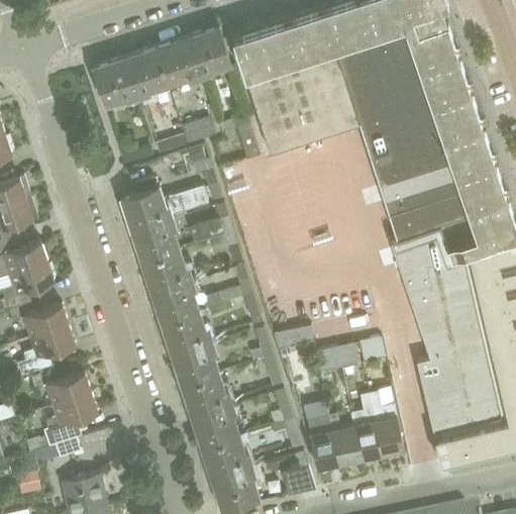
[(237,33),(232,35),(269,151),(358,122),(396,239),(439,224),(450,257),(471,249),(504,238),(509,236),(515,233),(515,221),(513,213),(510,204),(501,178),(498,170),(477,107),(474,98),(465,72),(461,65),(452,36),(449,28),(446,20),(442,8),(441,7),(448,4),(446,0),(342,0),(310,10),(273,22),(251,29),(237,33)]
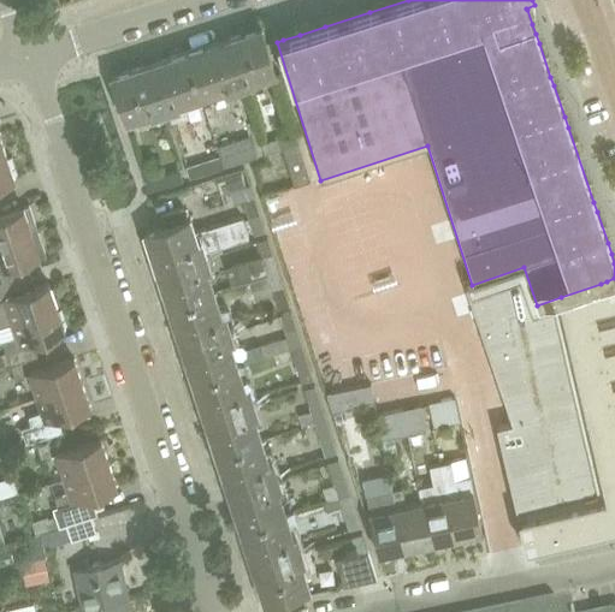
[(260,30),(223,42),(238,90),(250,85),(249,83),(275,75),(266,46),(260,30)]
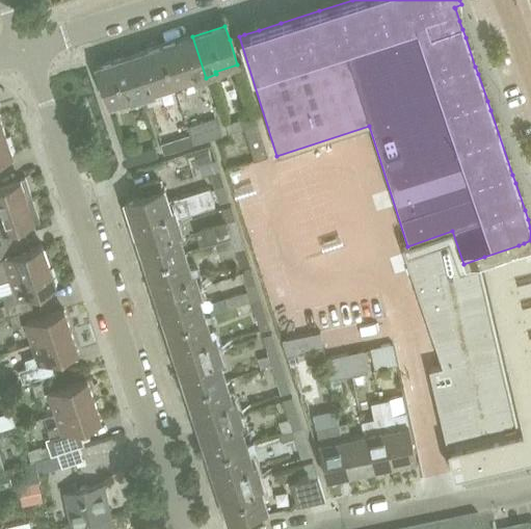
[(206,78),(192,36),(160,46),(173,85),(184,81),(188,96),(206,89),(202,79),(206,78)]
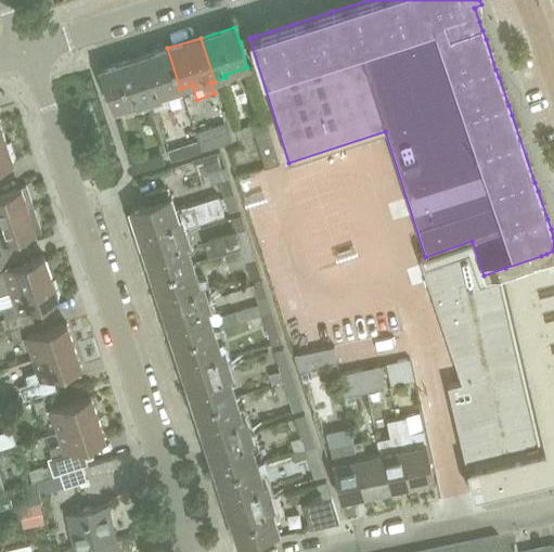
[(133,59),(151,113),(169,107),(165,93),(180,89),(167,48),(133,59)]
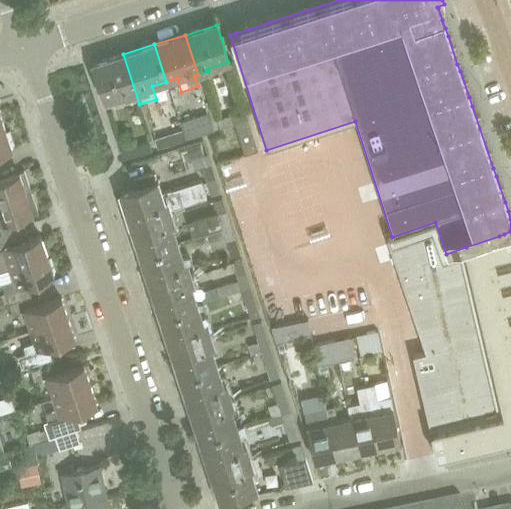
[(104,101),(111,99),(115,98),(119,111),(139,104),(123,54),(117,56),(92,65),(104,101)]
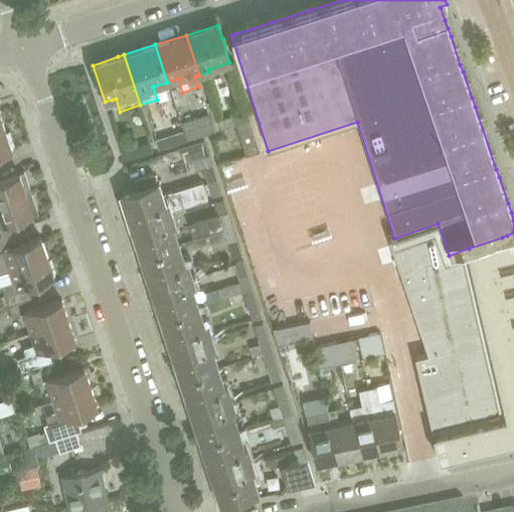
[(260,153),(249,123),(246,113),(218,123),(221,132),(235,128),(244,158),(260,153)]
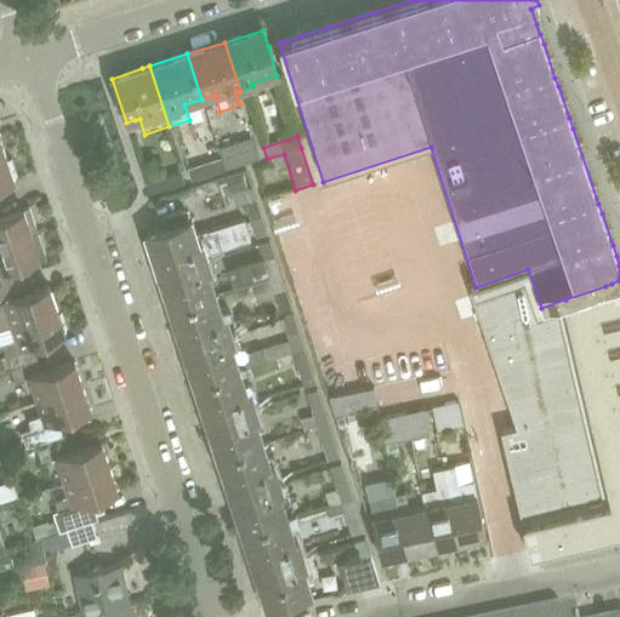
[(222,161),(226,172),(260,161),(256,150),(254,150),(251,140),(219,149),(222,161)]
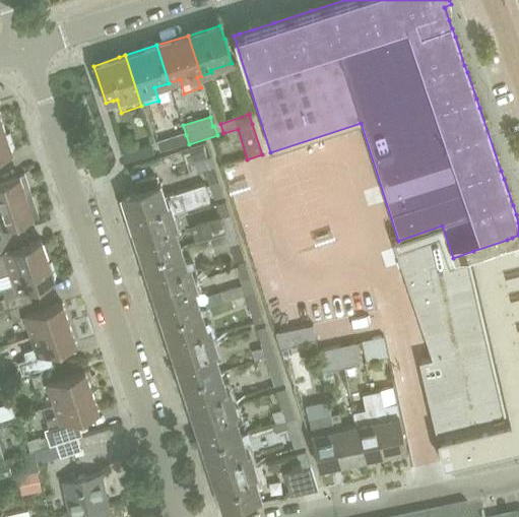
[(5,132),(0,134),(0,158),(12,154),(5,132)]
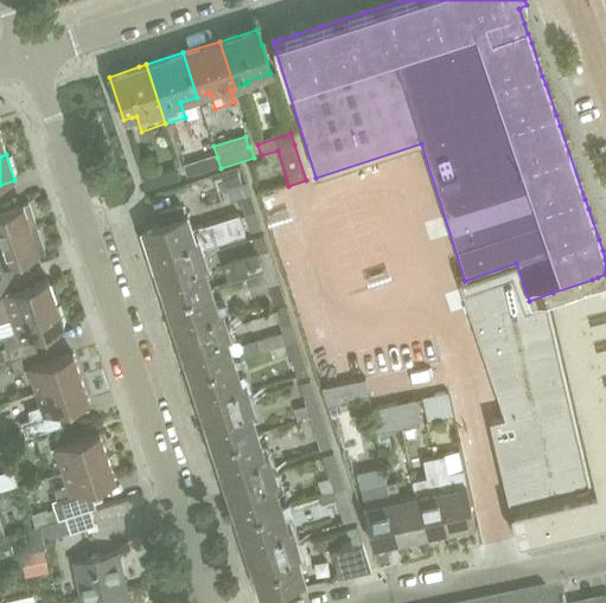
[(187,179),(221,168),(217,158),(184,168),(187,179)]
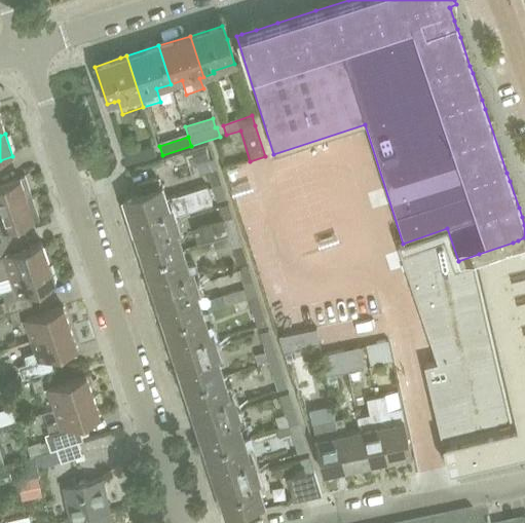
[(126,166),(156,157),(153,148),(141,152),(123,157),(126,166)]
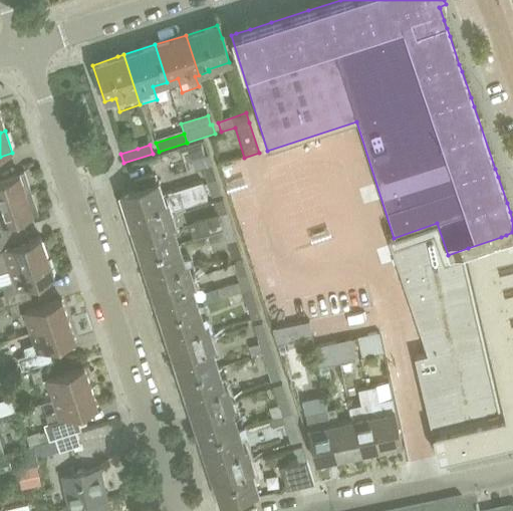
[(180,154),(183,164),(204,157),(201,147),(180,154)]
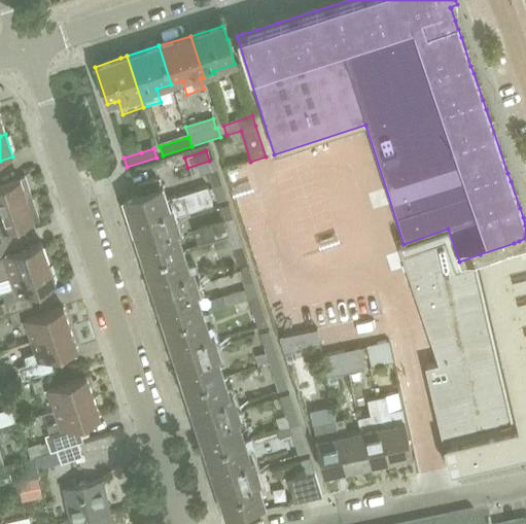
[(228,201),(218,171),(208,174),(217,204),(228,201)]
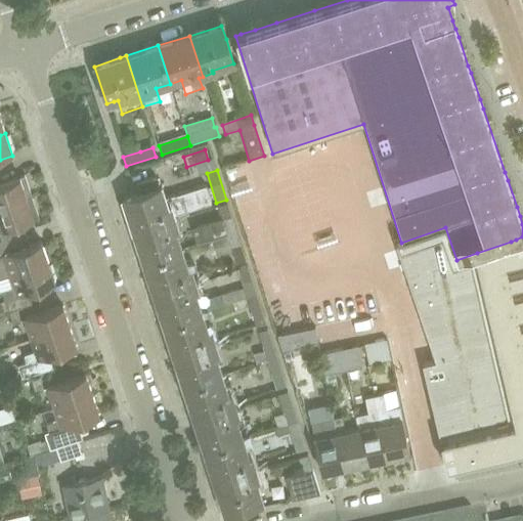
[(26,198),(31,197),(25,176),(0,184),(0,208),(27,200),(26,198)]
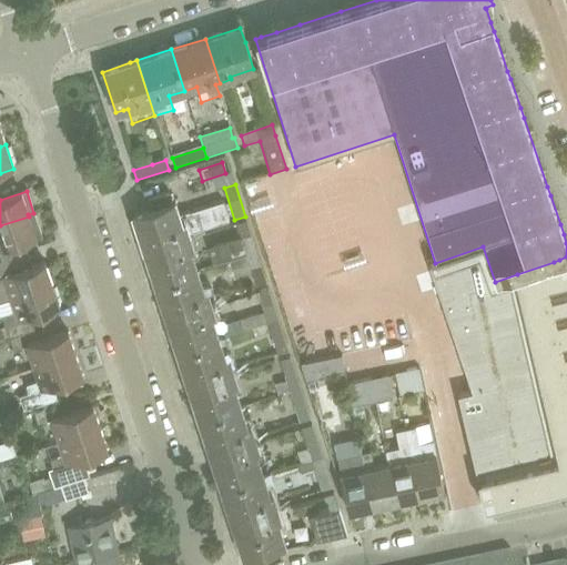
[(222,202),(178,217),(174,203),(172,204),(169,193),(148,201),(151,211),(132,217),(143,251),(188,236),(188,235),(228,222),(222,202)]
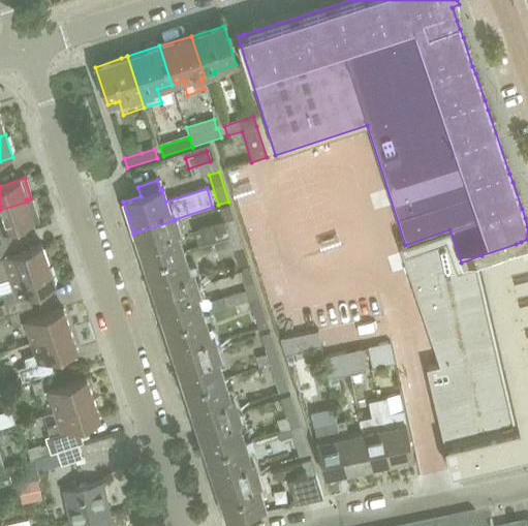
[(38,220),(31,198),(26,199),(27,202),(0,210),(0,246),(13,242),(10,229),(38,220)]
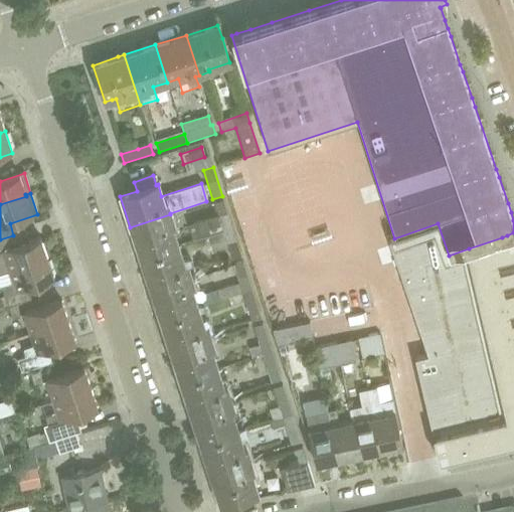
[(214,204),(223,232),(232,229),(223,201),(214,204)]
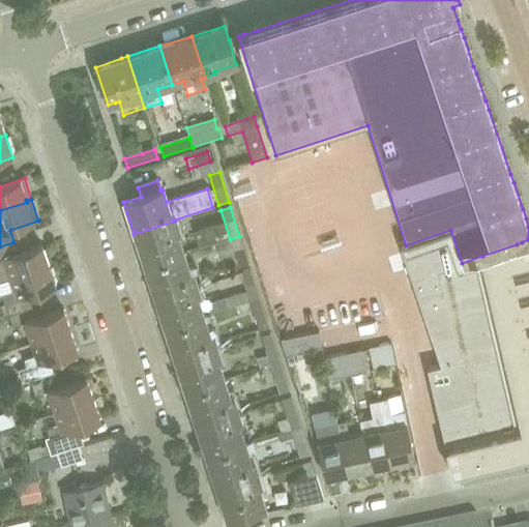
[(179,232),(175,221),(134,234),(144,266),(182,254),(176,233),(179,232)]
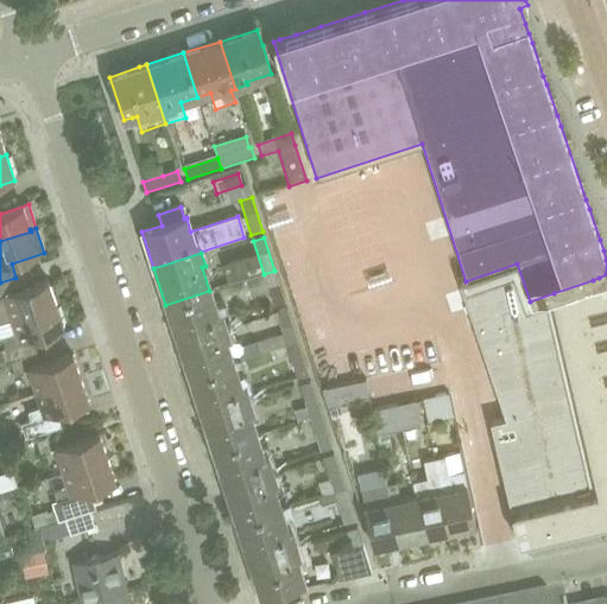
[(466,281),(459,284),(505,419),(489,423),(507,501),(518,542),(545,536),(606,521),(606,274),(599,278),(593,280),(554,293),(530,302),(517,264),(466,281)]
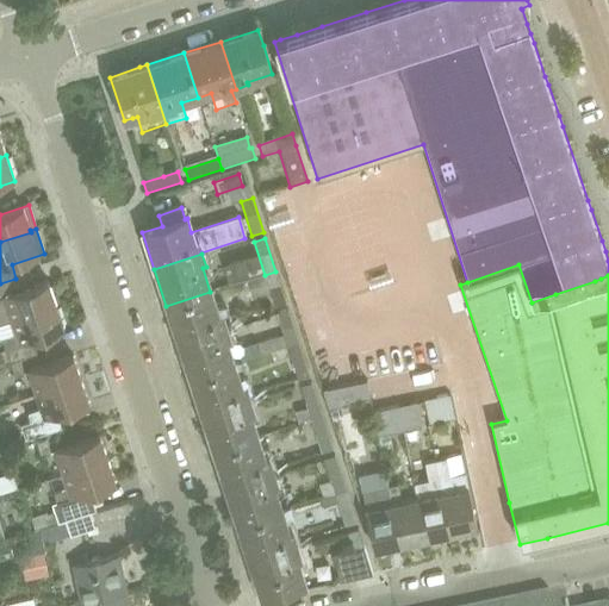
[(275,272),(265,275),(244,281),(252,301),(271,294),(275,308),(286,305),(275,272)]
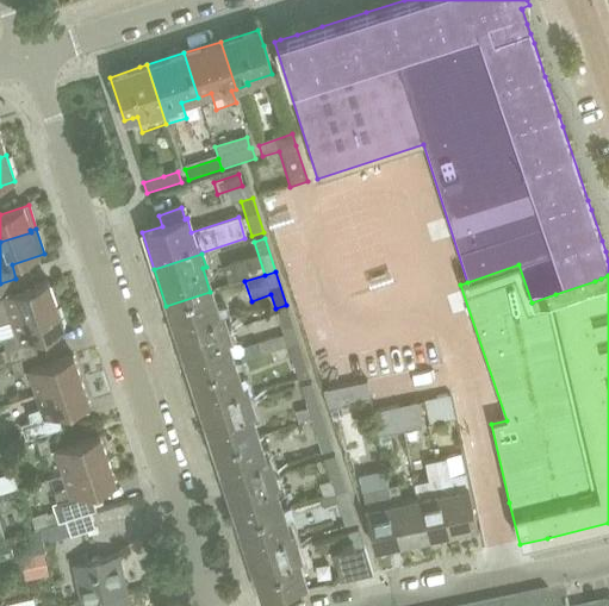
[(0,325),(11,322),(56,306),(49,283),(20,293),(16,279),(0,283),(0,325)]
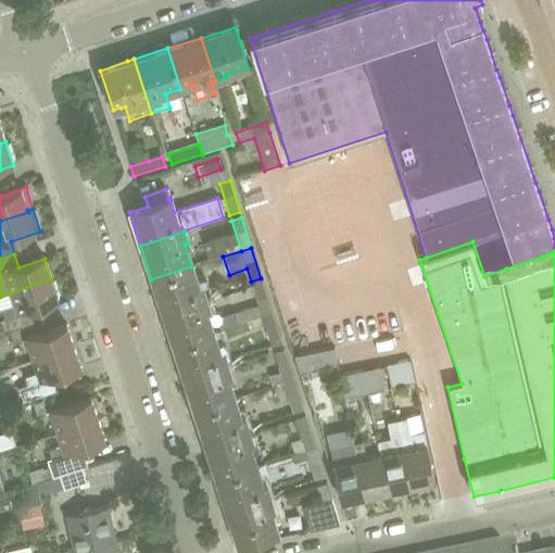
[(199,290),(191,266),(151,279),(162,313),(205,299),(202,289),(199,290)]
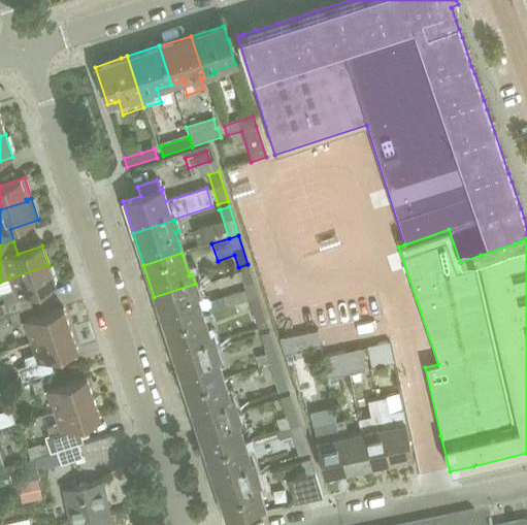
[(2,294),(9,316),(17,314),(32,308),(28,296),(56,287),(48,265),(9,279),(13,291),(2,294)]
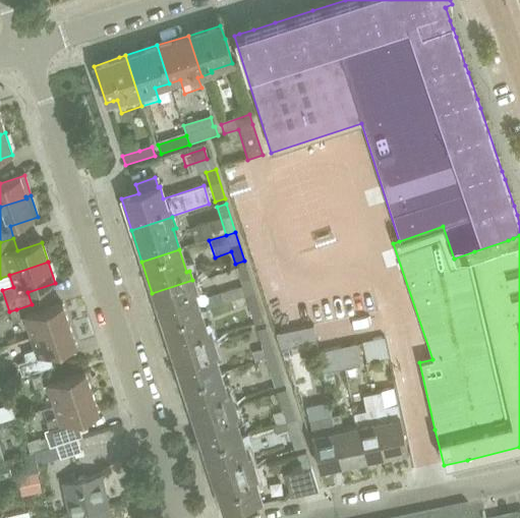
[(222,304),(228,302),(245,297),(255,294),(246,267),(237,270),(242,287),(219,294),(222,304)]
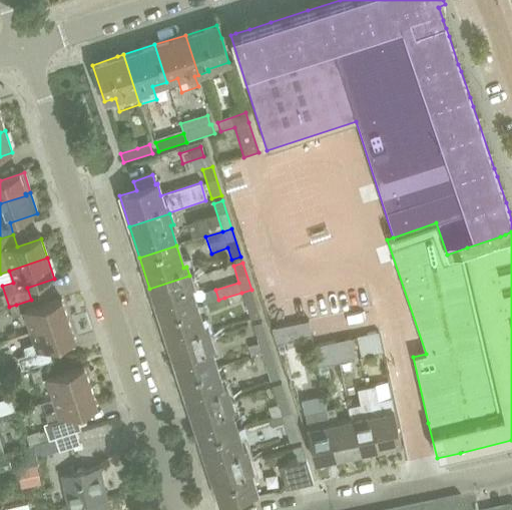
[(192,286),(189,276),(149,289),(159,319),(196,307),(190,287),(192,286)]
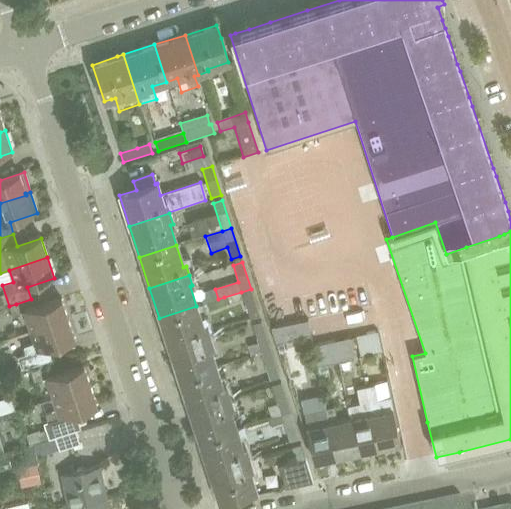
[(259,317),(251,289),(241,292),(224,297),(228,307),(244,301),(250,320),(259,317)]
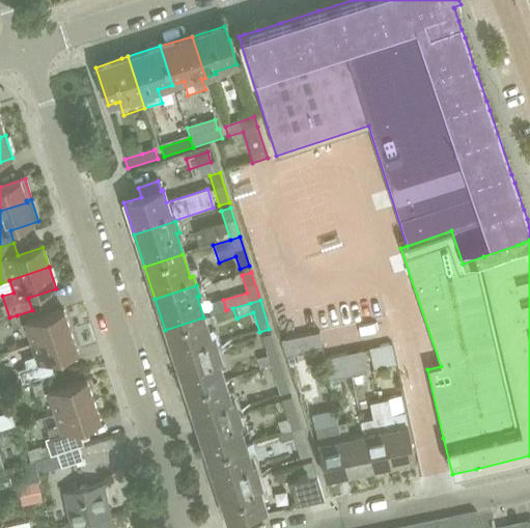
[(63,312),(35,322),(24,325),(25,327),(31,346),(71,333),(63,312)]
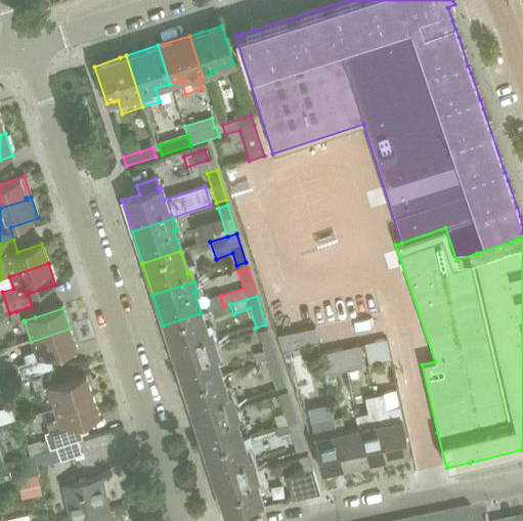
[(19,324),(16,311),(9,313),(13,326),(19,324)]
